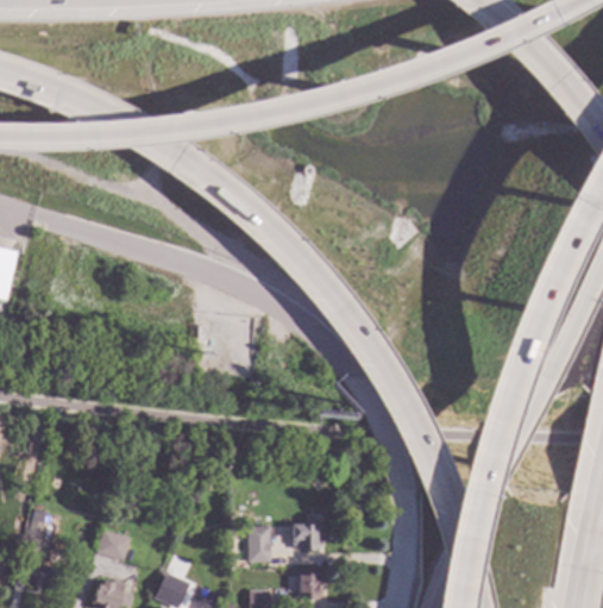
[(0,246),(18,251),(6,301),(0,299),(0,246)]
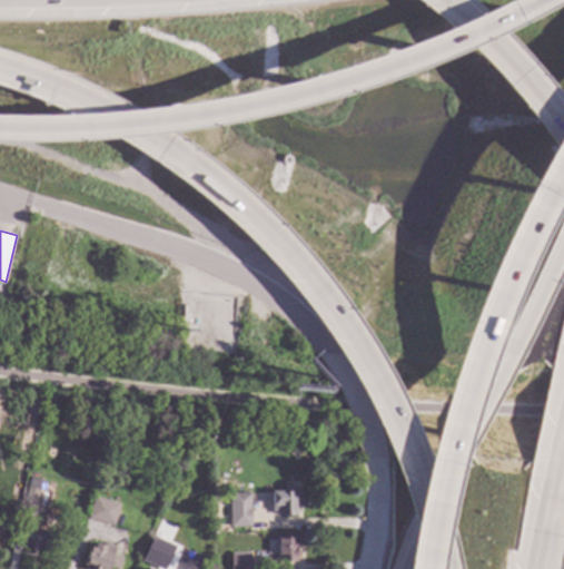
[(195,305),(194,321),(185,321),(186,304),(195,305)]
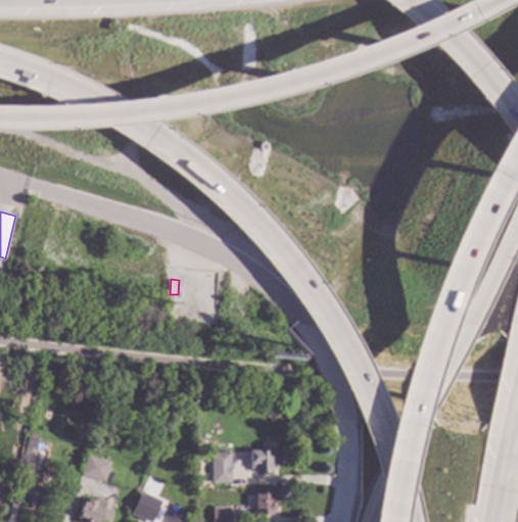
[(40,438),(39,445),(30,443),(31,436),(40,438)]
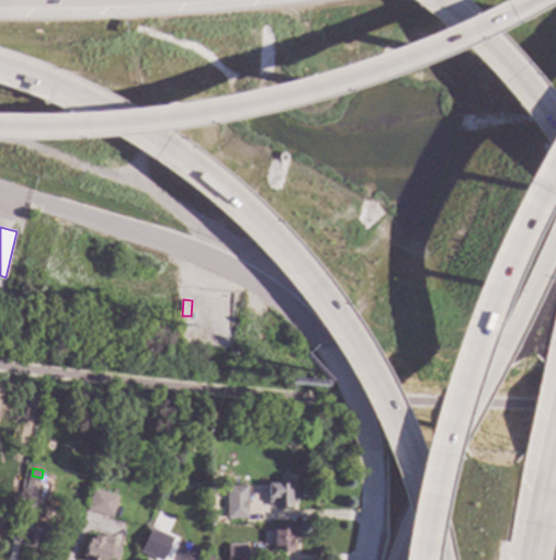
[(41,482),(38,499),(29,496),(31,480),(41,482)]
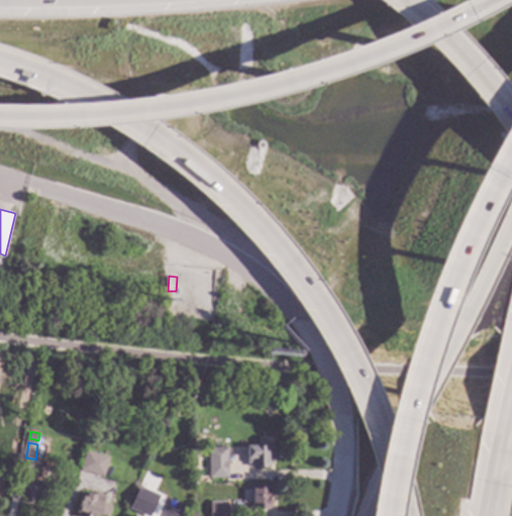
[(278,446),(277,460),(273,459),(272,469),(254,468),(254,462),(249,462),(249,445),(278,446)]
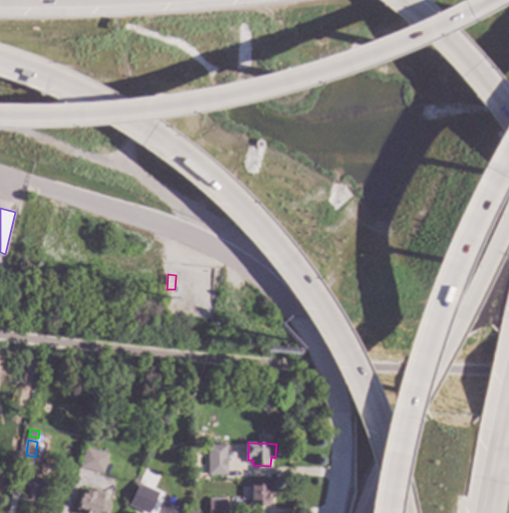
[(230,474),(211,475),(210,445),(229,444),(230,474)]
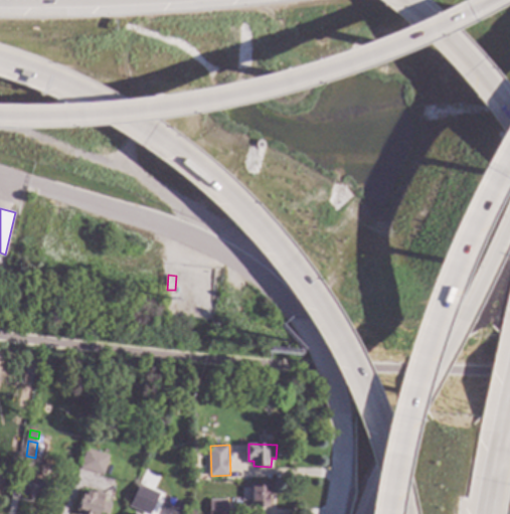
[(112,456),(106,475),(82,468),(89,449),(112,456)]
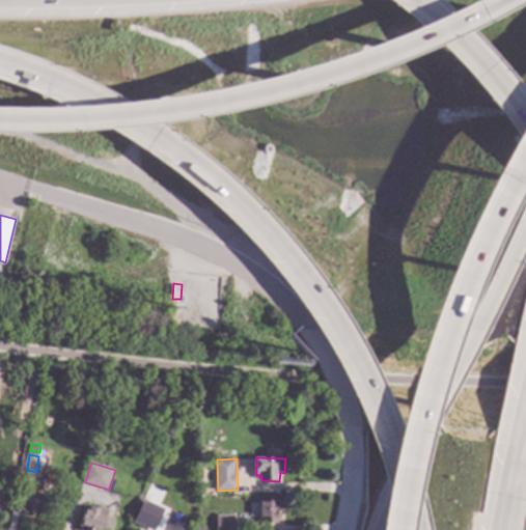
[(51,495),(47,513),(25,509),(28,491),(51,495)]
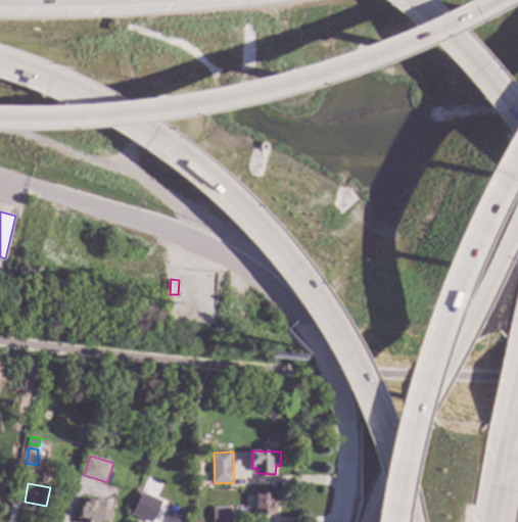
[(153,491),(150,497),(145,495),(148,489),(153,491)]
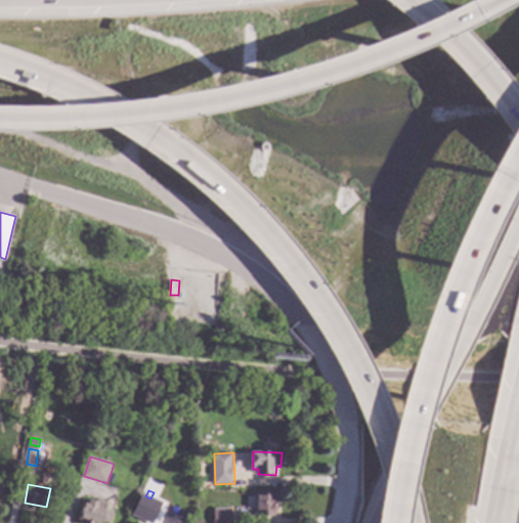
[(276,515),(259,515),(259,492),(276,492),(276,515)]
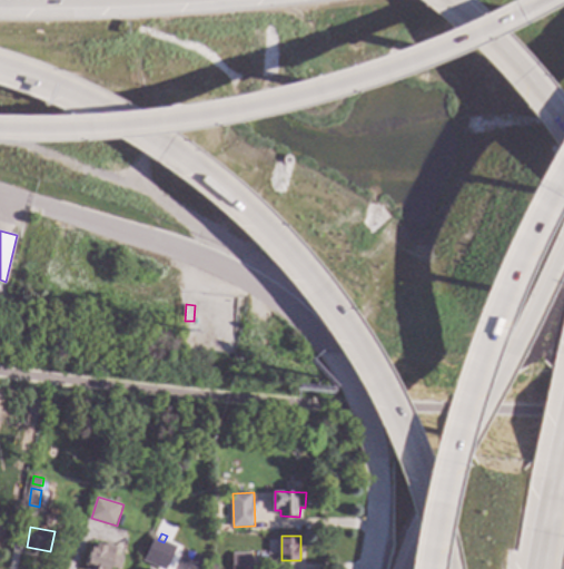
[(108,546),(107,550),(125,556),(119,568),(92,568),(94,565),(88,563),(94,546),(98,547),(99,542),(108,546)]
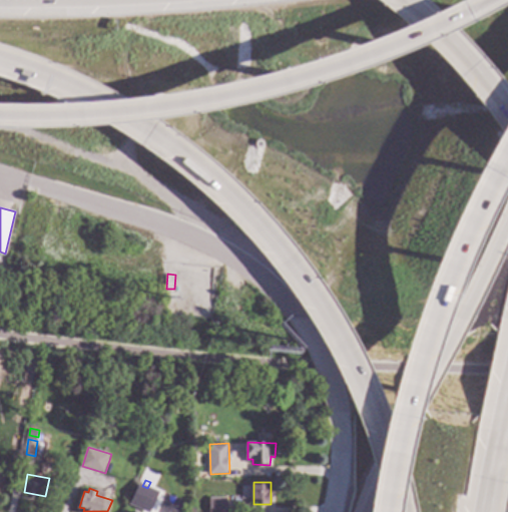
[(154,494),(147,510),(134,504),(141,488),(154,494)]
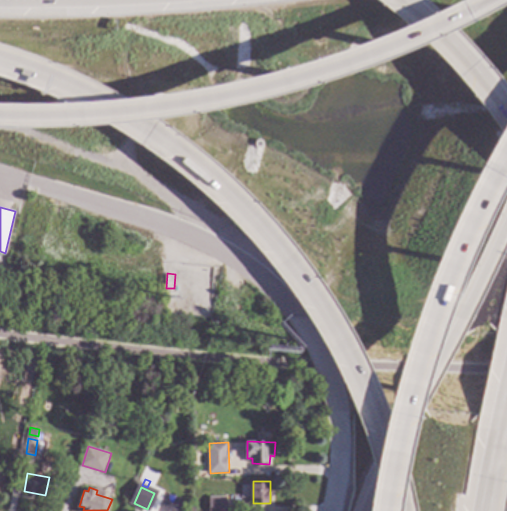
[(228,510),(211,510),(211,496),(228,496),(228,510)]
